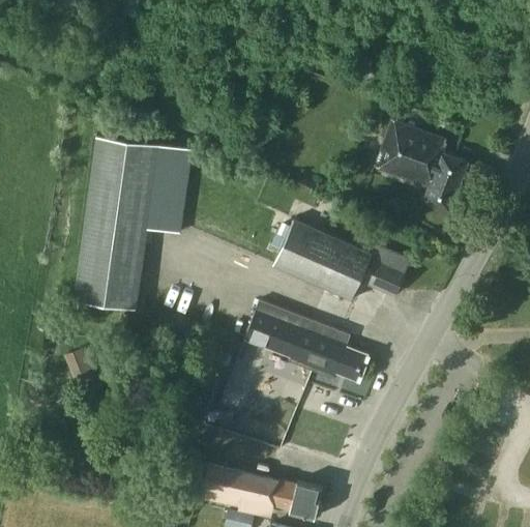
[(449,211),(467,163),(441,153),(446,141),(391,120),(374,168),(428,186),(422,201),(449,211)]
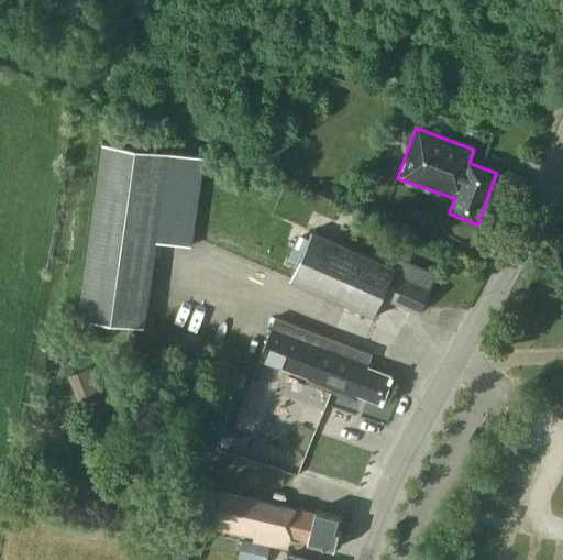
[(144,328),(168,154),(102,145),(77,319),(144,328)]
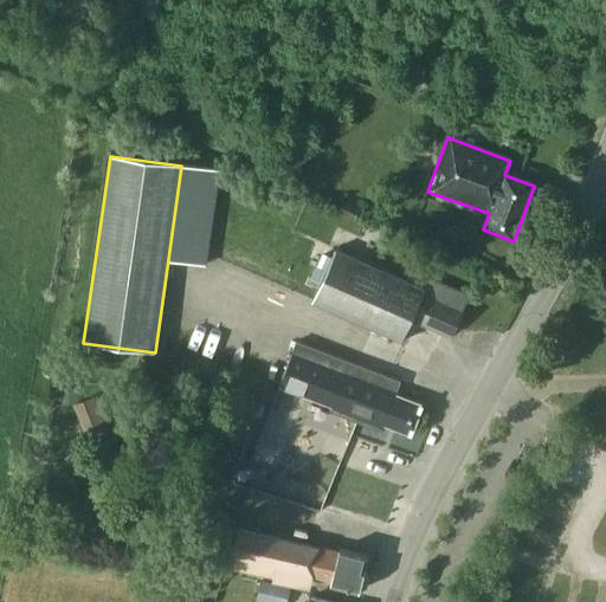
[(354,222),(359,211),(342,205),(337,215),(354,222)]
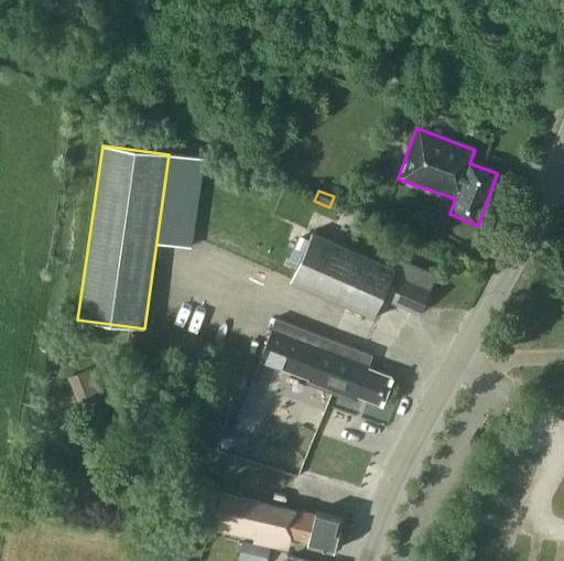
[(290,282),(315,293),(376,321),(384,300),(419,315),(435,278),(381,254),(377,262),(312,234),(306,246),(296,241),(285,267),(295,271),(290,282)]
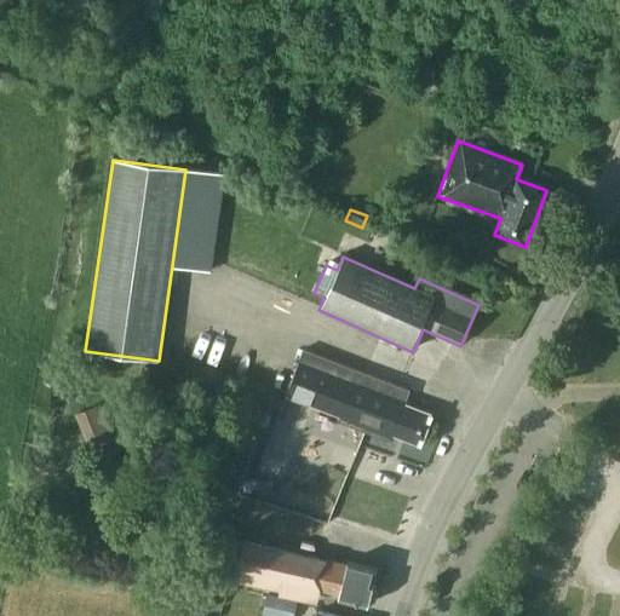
[(419,445),(430,416),(403,407),(409,392),(304,352),(286,396),(340,418),(338,424),(365,433),(390,443),(392,435),(419,445)]
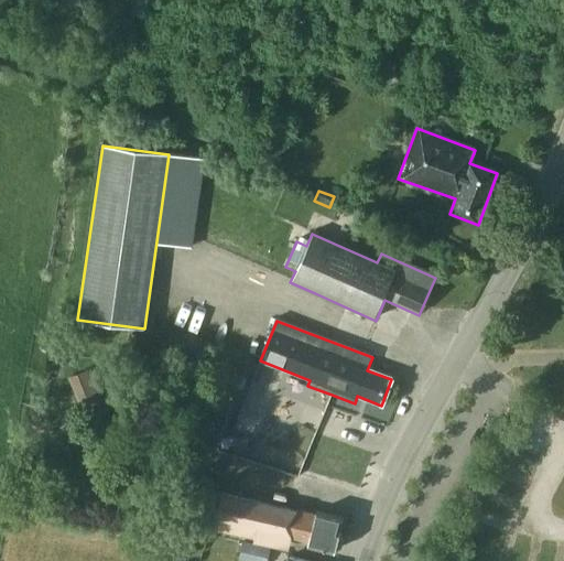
[(68,379),(79,407),(101,398),(90,370),(68,379)]
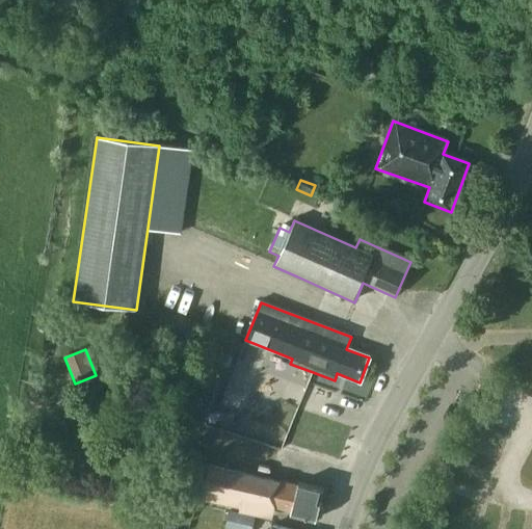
[(194,360),(175,423),(219,437),(239,373),(194,360)]
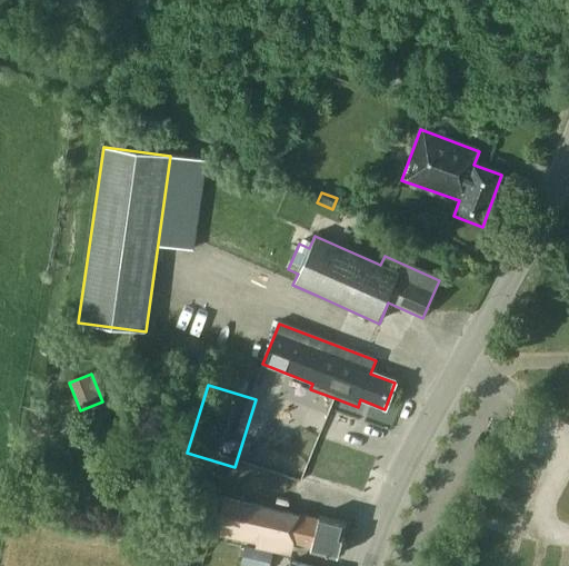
[(342,553),(346,543),(345,543),(342,538),(342,535),(345,525),(318,518),(318,522),(223,499),(223,500),(199,495),(195,517),(218,523),(216,536),(290,554),(292,542),(311,546),(310,550),(337,558),(338,555),(342,553)]
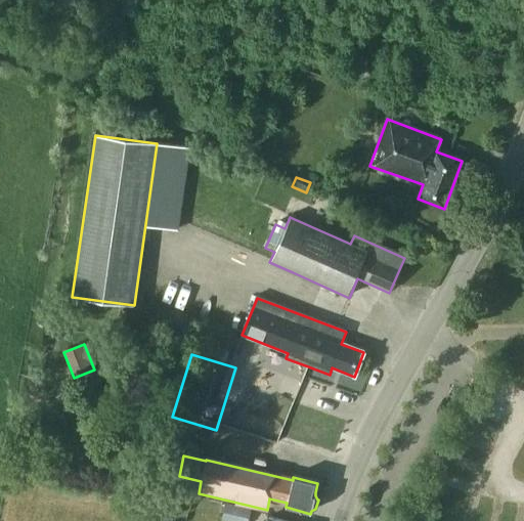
[(248,520),(250,511),(225,505),(221,520),(248,520)]
